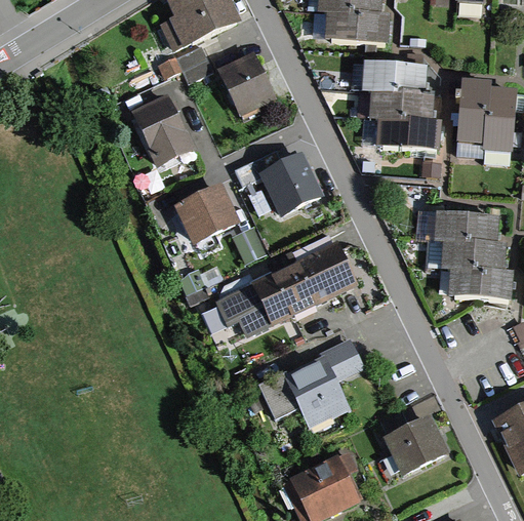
[(166,0),(174,16),(160,24),(173,53),(242,22),(232,0),(166,0)]
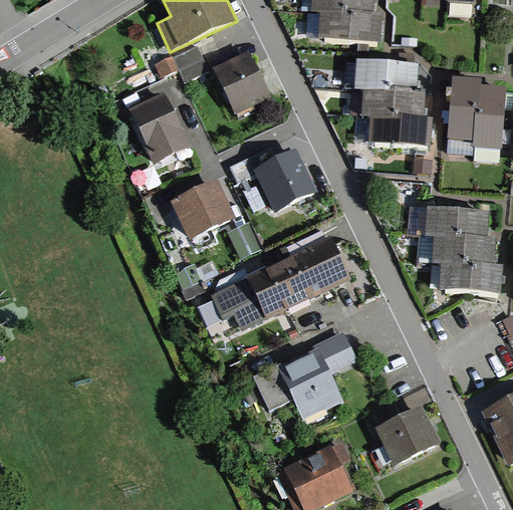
[(311,0),(310,12),(319,13),(346,16),(347,11),(372,13),(373,0),(311,0)]
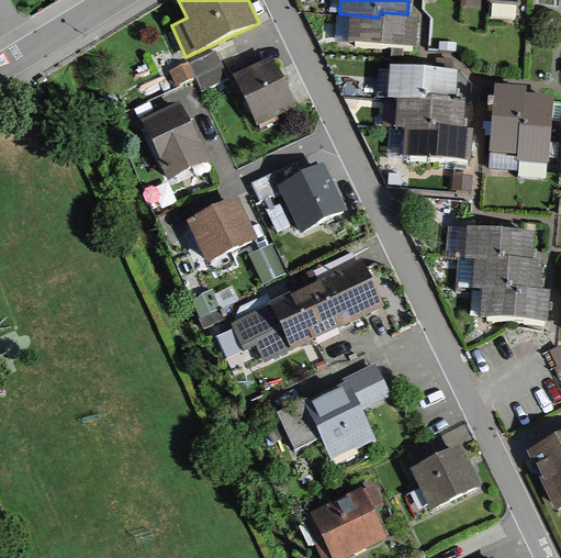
[(418,14),(407,14),(380,12),(379,18),(349,14),(347,40),(415,45),(418,14)]
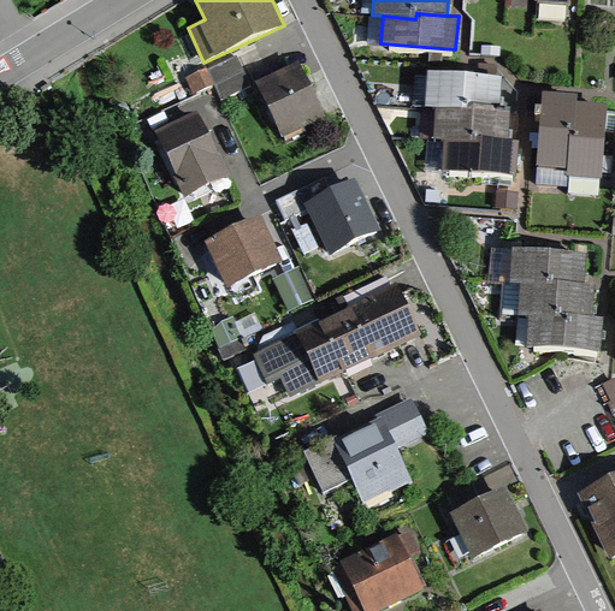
[(237,53),(187,76),(194,90),(213,82),(220,96),(250,83),(237,53)]
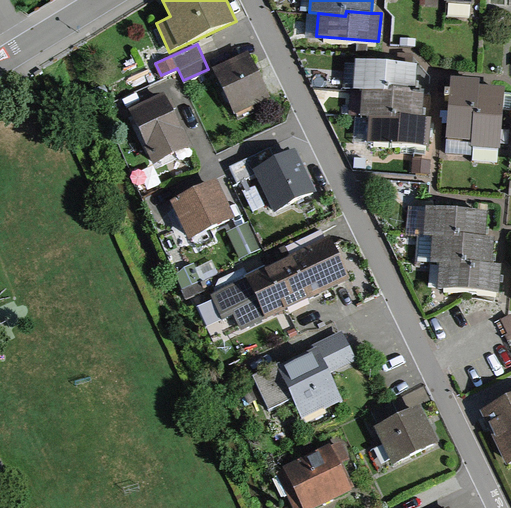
[(247,49),(211,66),(233,113),(270,96),(247,49)]
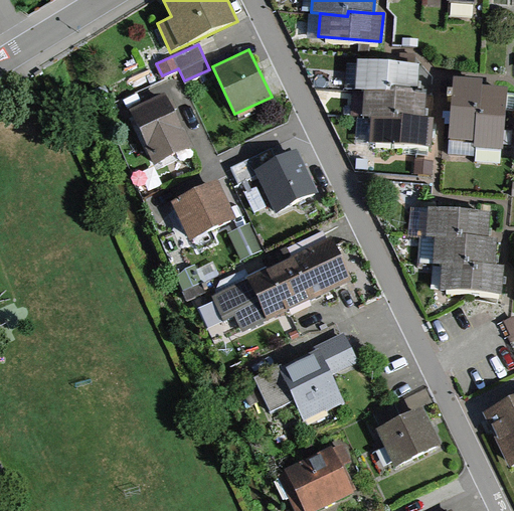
[(355,90),(363,91),(392,94),(393,87),(416,89),(418,64),(357,59),(355,90)]
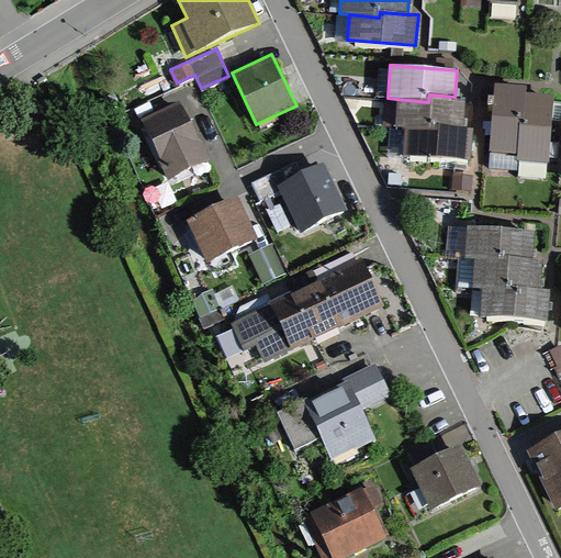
[(490,152),(517,154),(519,123),(523,123),(525,95),(525,86),(495,84),(490,152)]
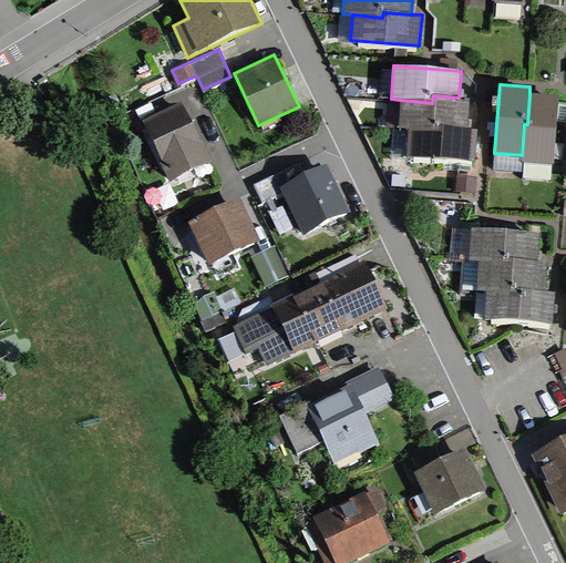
[(469,99),(459,98),(433,95),(432,103),(400,100),(397,129),(408,129),(438,131),(438,126),(466,129),(469,99)]
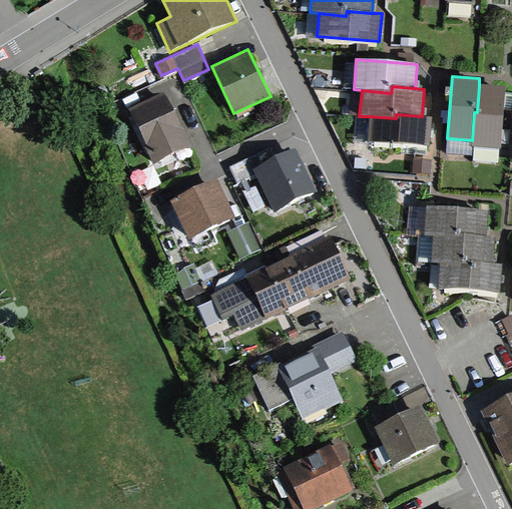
[(504,88),(479,86),(477,112),(474,112),(472,140),(471,146),(501,149),(502,141),(507,141),(508,127),(502,127),(503,107),(511,107),(511,91),(504,91),(504,88)]
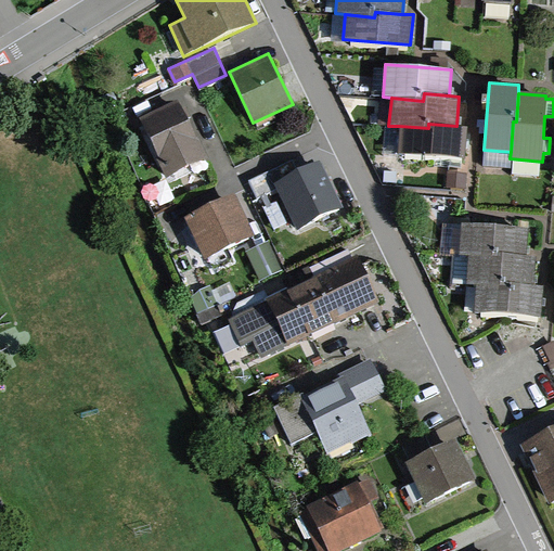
[(178,100),(138,119),(165,176),(205,157),(178,100)]
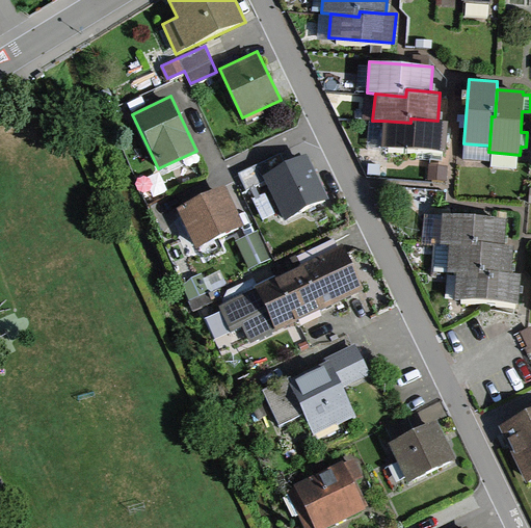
[(448,122),(437,121),(410,119),(410,123),(382,121),(380,147),(446,152),(448,122)]
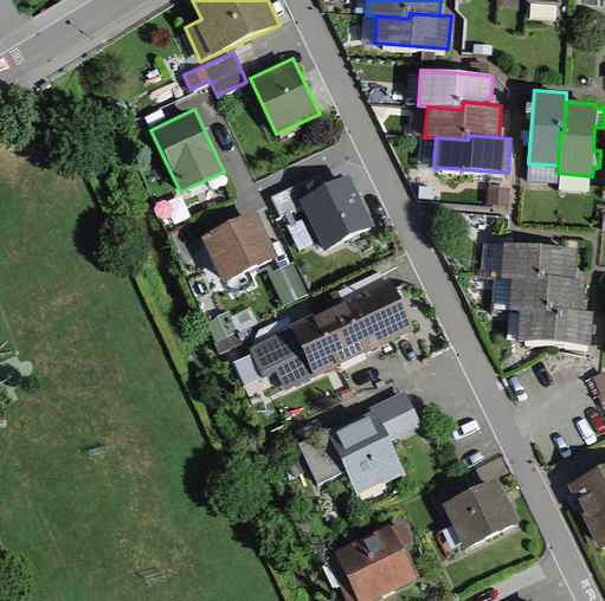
[(268,198),(276,215),(302,204),(324,251),(377,226),(351,173),(326,186),(319,173),(268,198)]
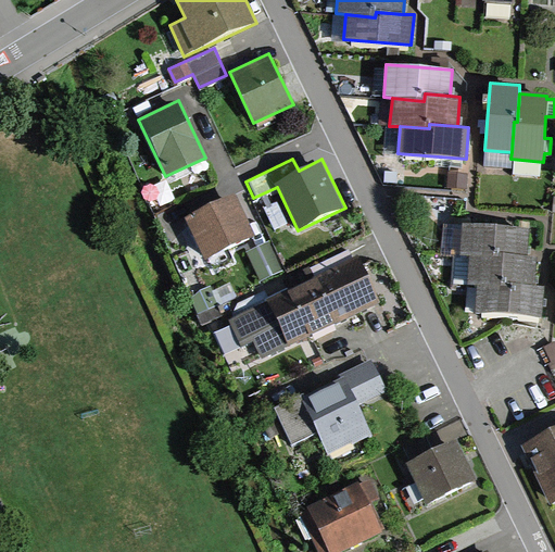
[(469,171),(448,168),(446,185),(467,187),(469,171)]
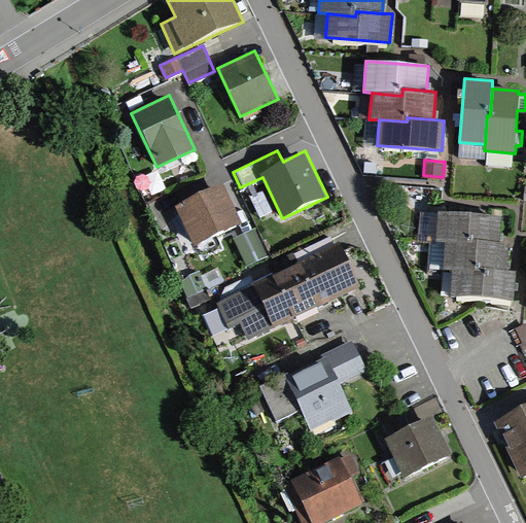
[(222,183),(175,206),(195,246),(242,223),(222,183)]
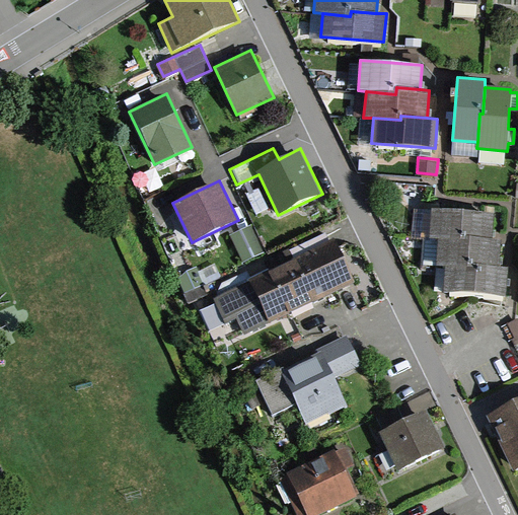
[(428,238),(437,238),(464,241),(464,235),(492,238),(494,214),(431,209),(428,238)]
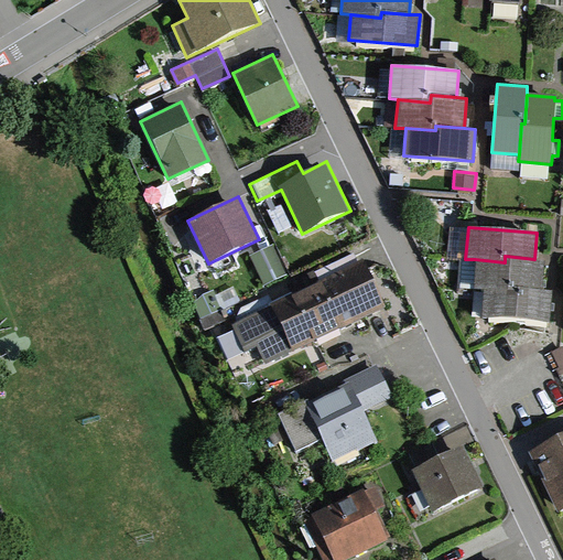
[(248,252),(263,283),(287,271),(272,241),(248,252)]
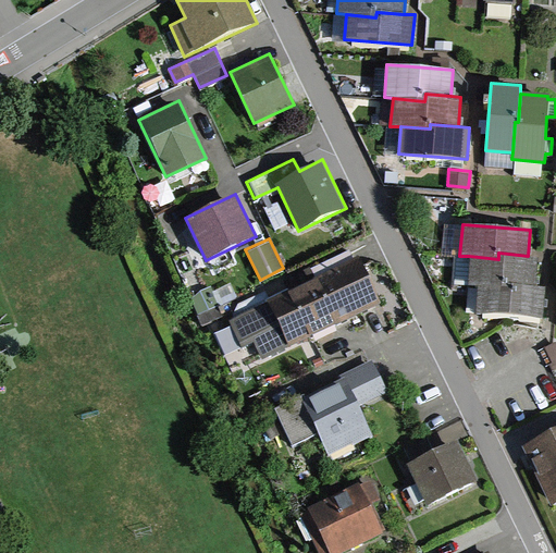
[(307,263),(283,274),(312,334),(337,323),(382,302),(359,253),(355,255),(351,248),(309,268),(307,263)]
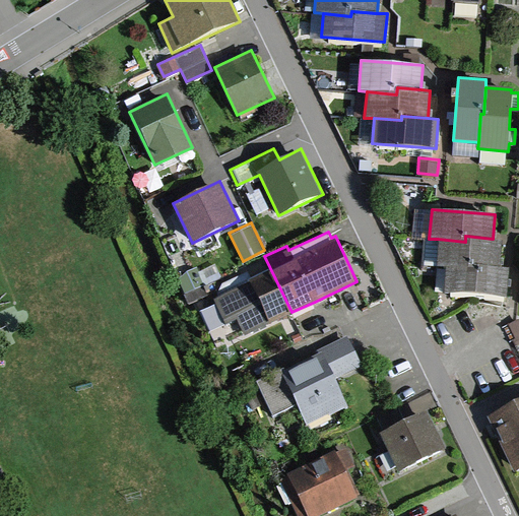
[(502,240),(493,239),(465,236),(465,242),(438,239),(436,265),(445,266),(472,268),(472,264),(500,266),(502,240)]
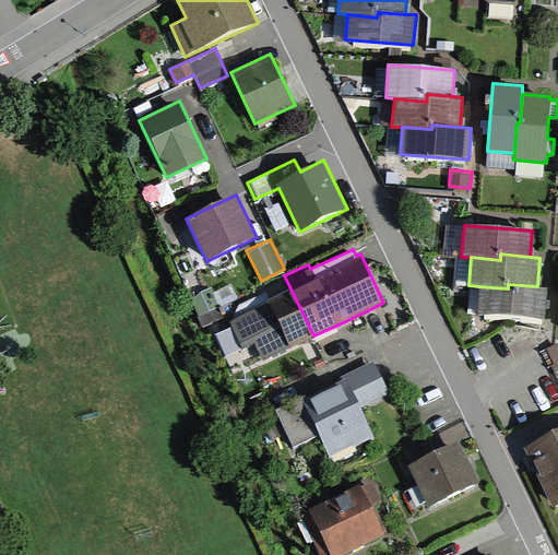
[(289,347),(313,335),(284,275),(239,296),(232,314),(234,318),(229,320),(232,326),(214,333),(236,375),(289,347)]
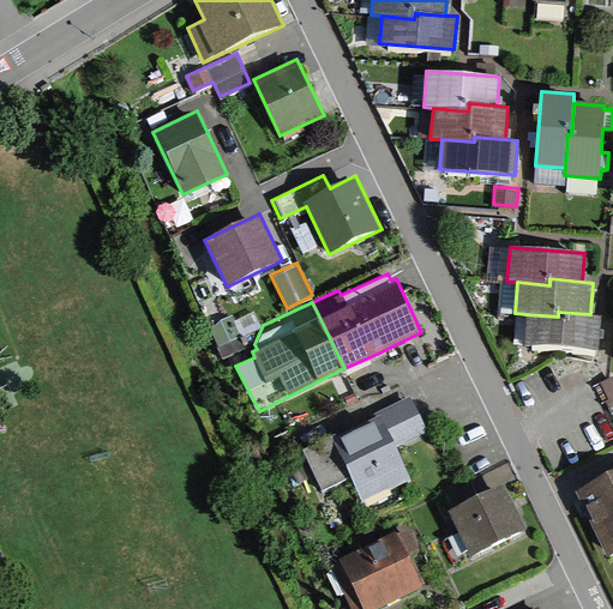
[(602,317),(590,314),(558,312),(558,317),(526,314),(522,344),(600,351),(602,317)]
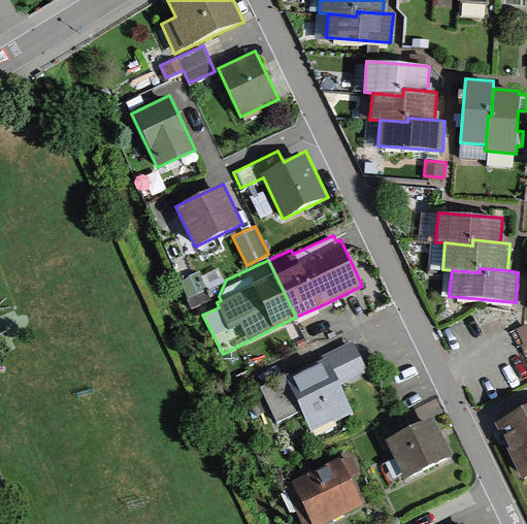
[(327,355),(260,388),(277,423),(299,412),(309,432),(354,411),(340,382),(364,370),(350,340),(326,352),(327,355)]
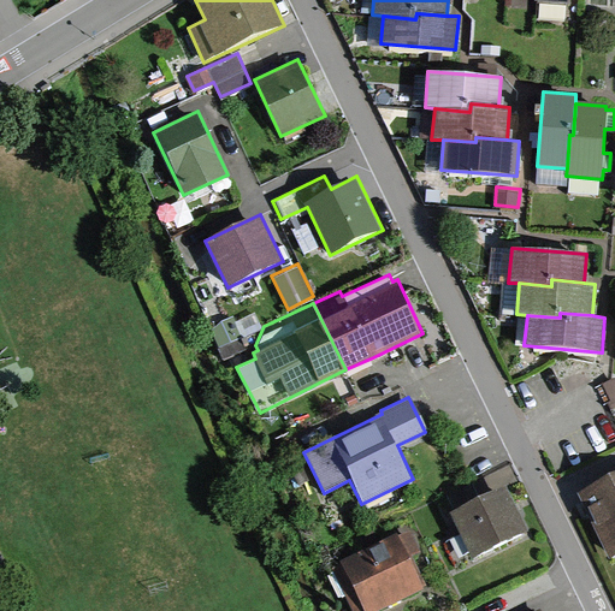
[(614,476),(581,493),(611,556),(614,553),(614,476)]
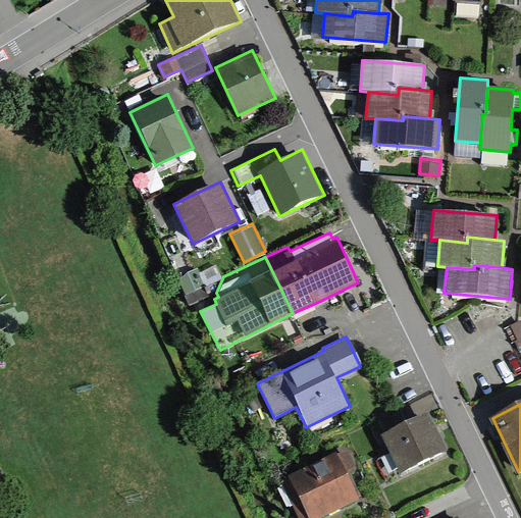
[(430,410),(381,432),(402,475),(451,452),(430,410)]
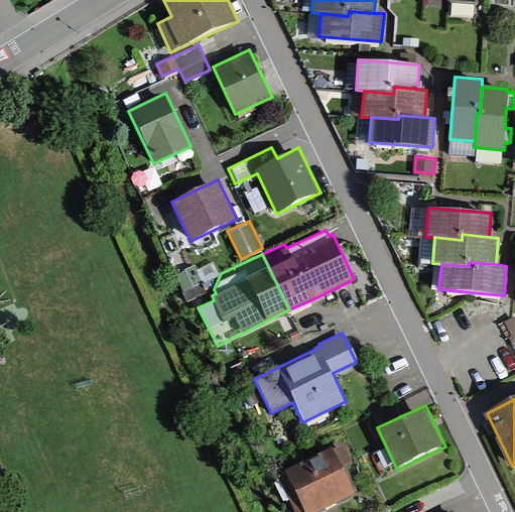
[(341,442),(280,471),(299,511),(305,511),(351,491),(340,469),(351,464),(341,442)]
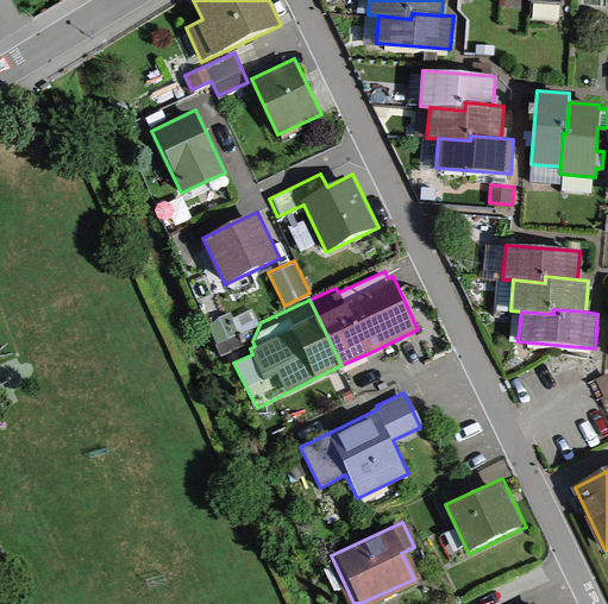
[(536,603),(531,593),(508,603),(536,603)]
